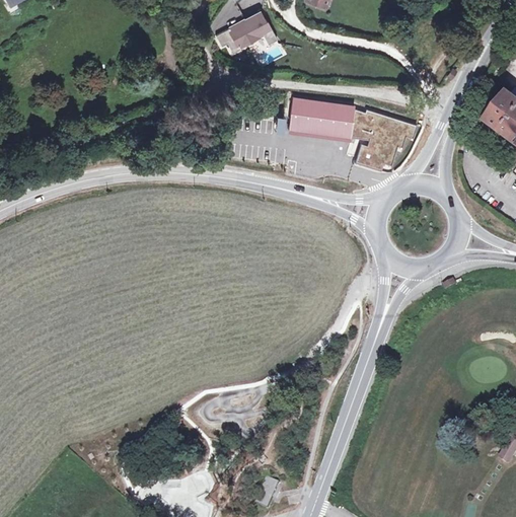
[(0,9),(6,6),(8,9),(19,2),(17,0),(0,0),(0,9)]
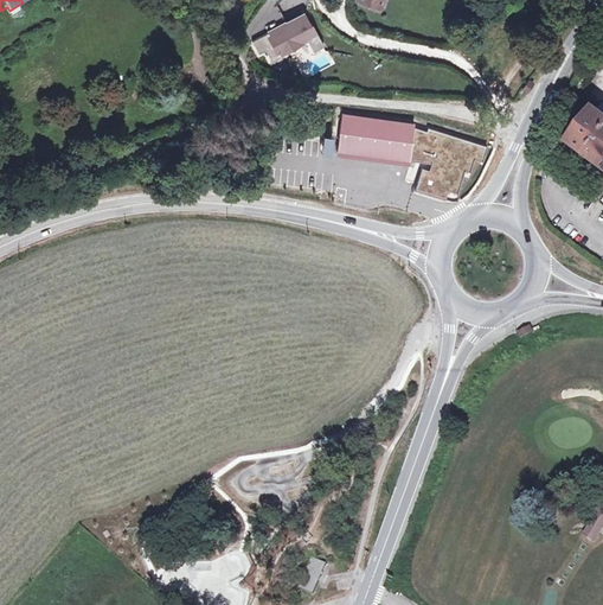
[(297,13),(263,32),(265,36),(262,37),(270,52),(274,50),(275,53),(301,40),(299,37),(308,32),(297,13)]
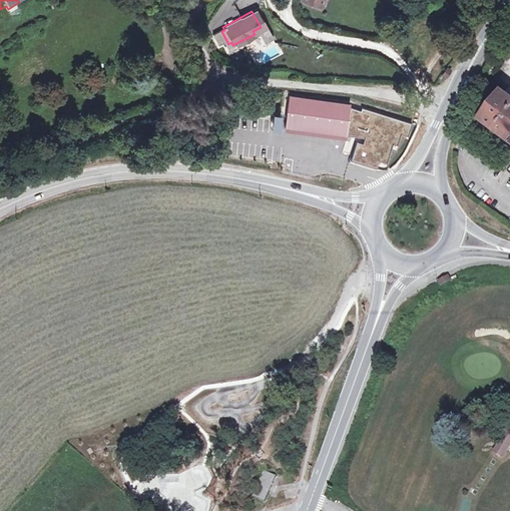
[(449,73),(446,71),(445,72),(441,78),(445,80),(449,73)]
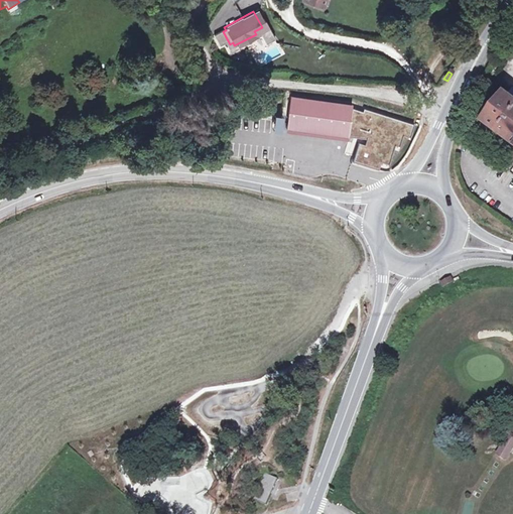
[(353,105),(291,97),(287,129),(348,137),(352,109),(353,105)]
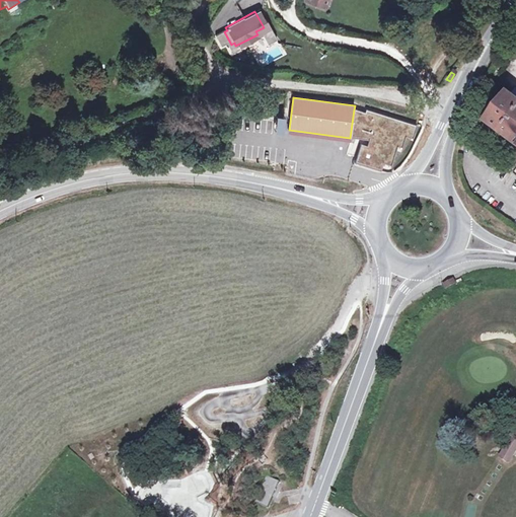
[(515,105),(508,99),(487,127),(499,136),(500,135),(515,147),(515,154),(512,160),(515,163),(515,105)]
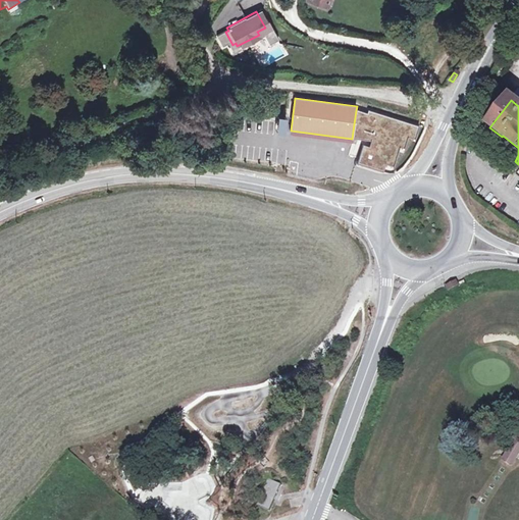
[(419,126),(368,110),(368,113),(356,110),(352,139),(372,143),(370,148),(363,145),(357,164),(362,166),(382,173),(385,165),(393,167),(400,148),(404,150),(408,139),(415,141),(419,126)]
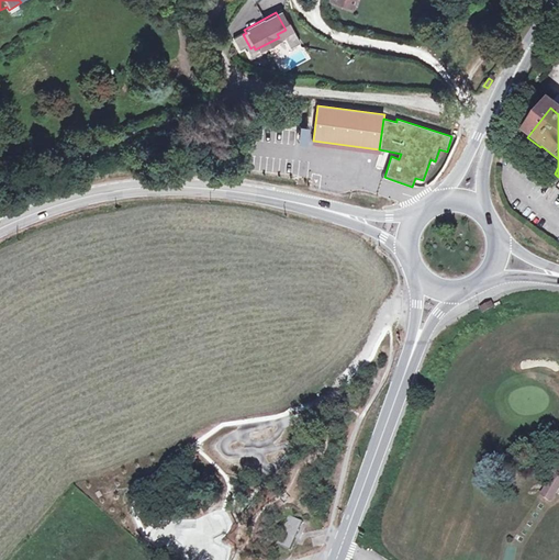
[(286,152),(287,144),(269,143),(269,149),(286,152)]
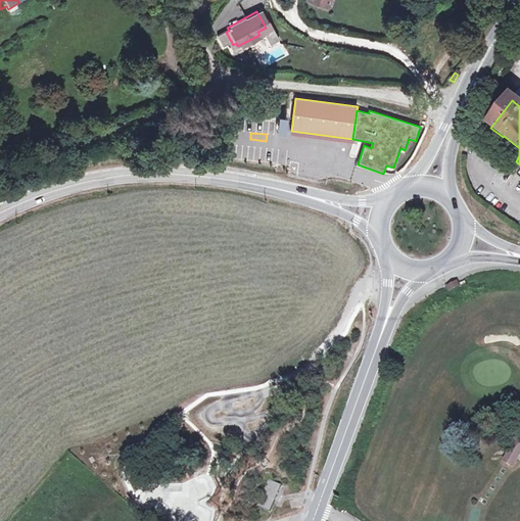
[(454,282),(441,288),(444,294),(457,288),(454,282)]
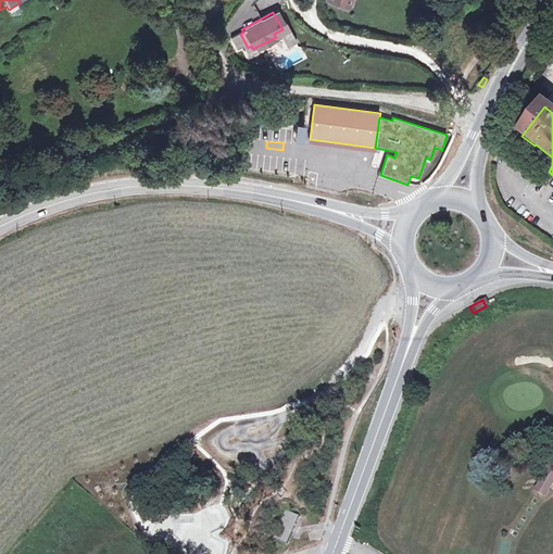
[(552,478),(552,465),(550,463),(531,491),(541,496),(552,478)]
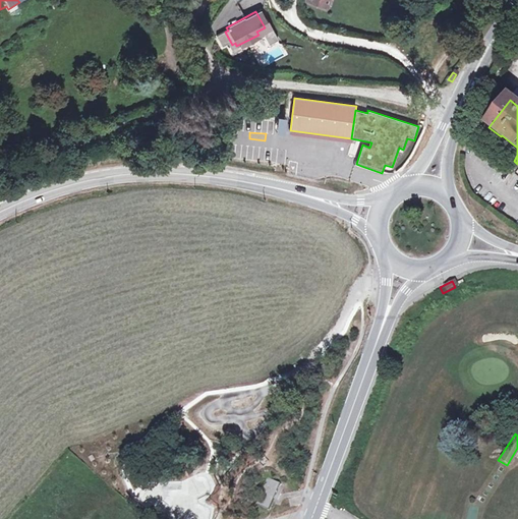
[(254,505),(269,510),(278,485),(264,480),(254,505)]
